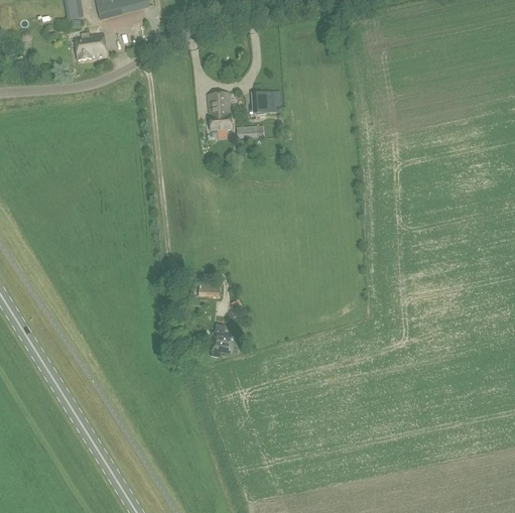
[(174,7),(171,0),(148,0),(156,16),(174,7)]
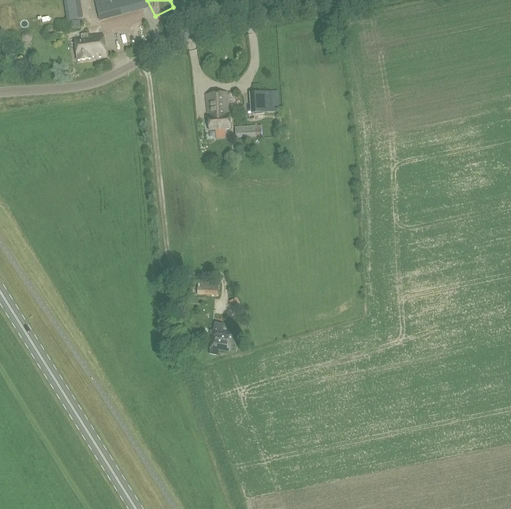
[(66,18),(82,15),(80,6),(65,9),(66,18)]
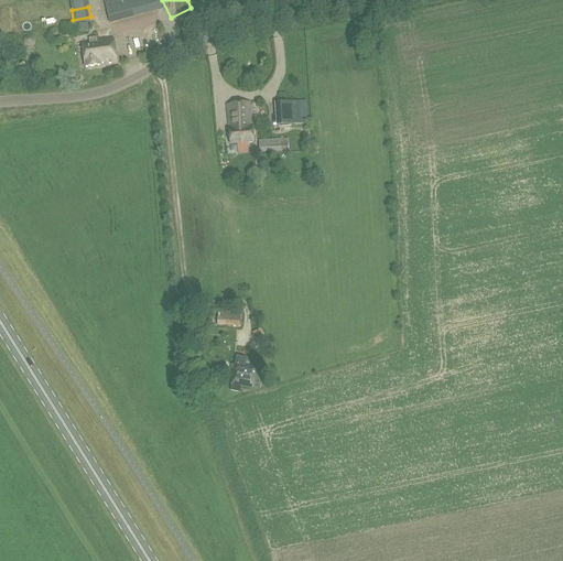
[(74,31),(88,29),(87,20),(73,20),(74,31)]
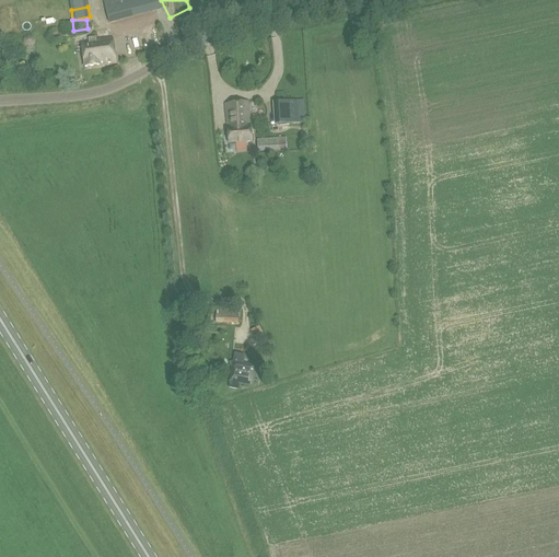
[(83,64),(115,59),(112,35),(95,37),(95,35),(88,35),(89,38),(81,39),(83,64)]
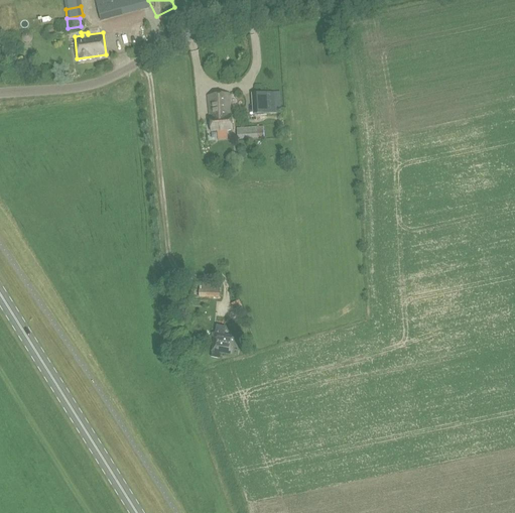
[(252,92),(253,112),(281,110),(280,90),(252,92)]
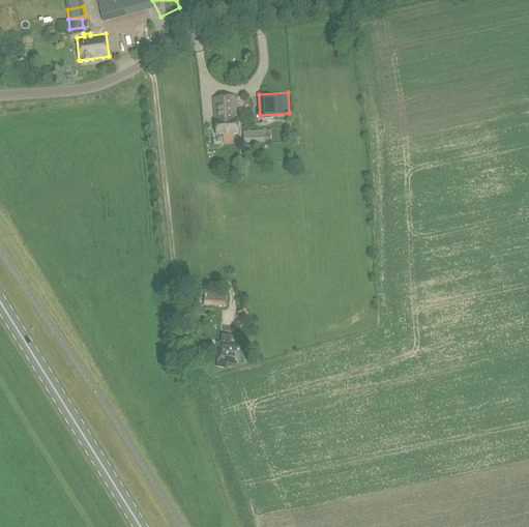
[(235,93),(213,95),(216,133),(238,132),(235,93)]
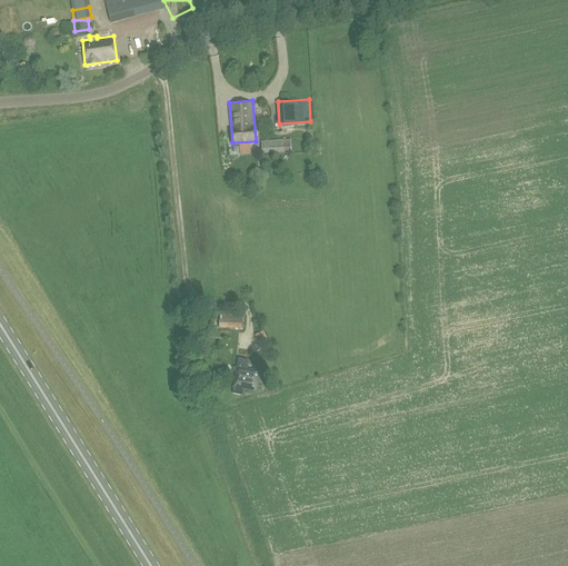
[(261,139),(261,151),(306,148),(306,136),(261,139)]
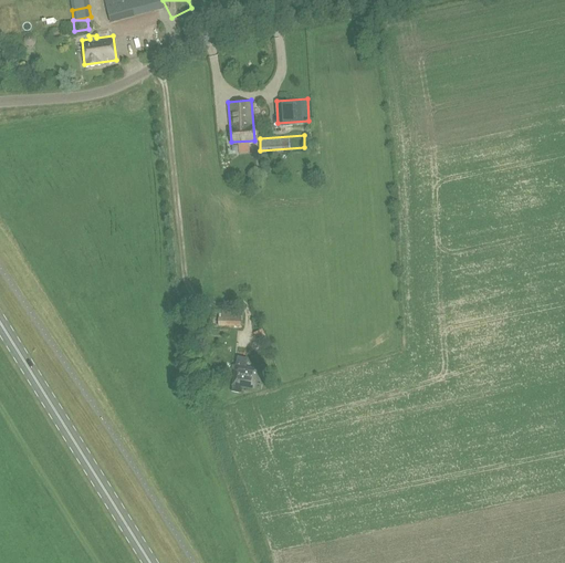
[(240,312),(219,311),(219,324),(240,324),(240,312)]
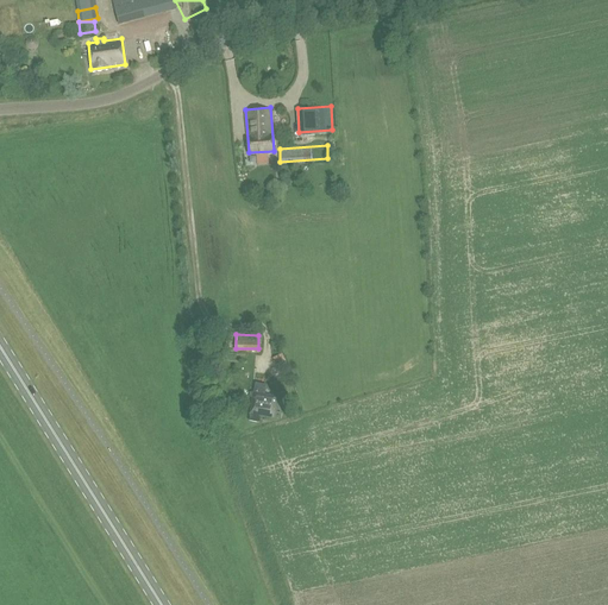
[(267,384),(256,382),(248,418),(258,421),(259,414),(273,416),(277,395),(264,392),(267,384)]
